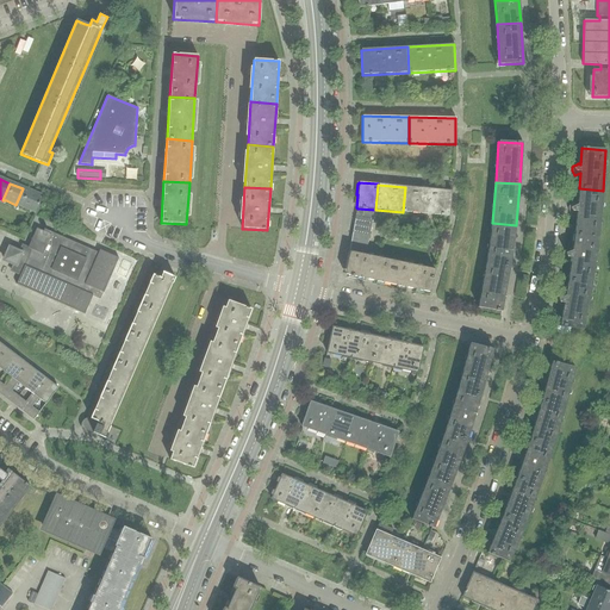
[(403,212),(449,217),(452,191),(405,187),(403,212)]
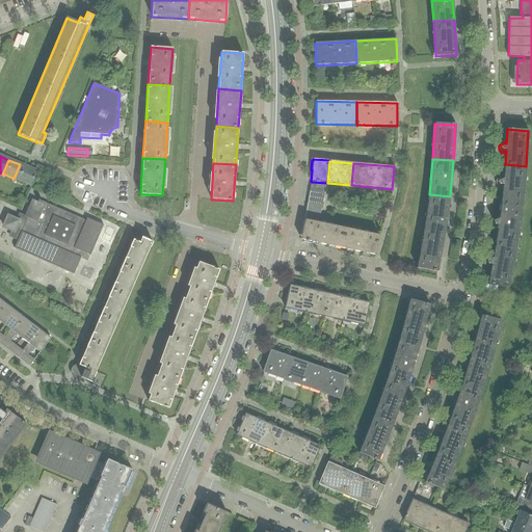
[(20,164),(14,179),(18,180),(25,183),(30,169),(20,164)]
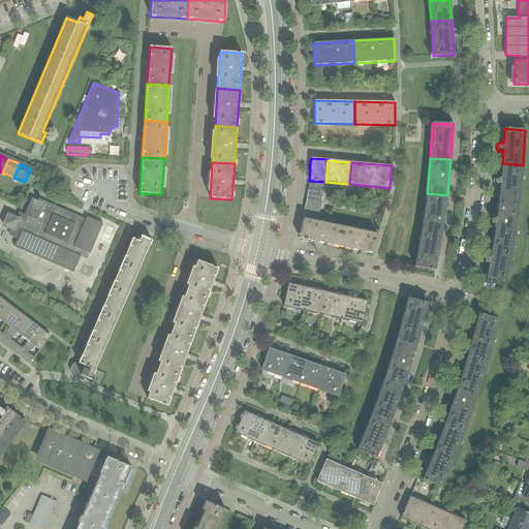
[(519,207),(523,165),(502,163),(501,178),(500,177),(499,177),(498,177),(497,177),(494,178),(494,179),(493,179),(493,180),(493,181),(493,182),(495,187),(500,184),(498,204),(519,207)]
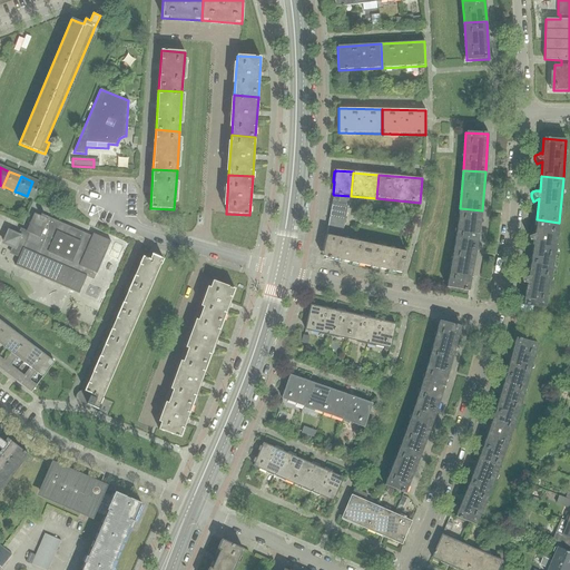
[(1,189),(0,193),(0,206),(7,209),(13,194),(1,189)]
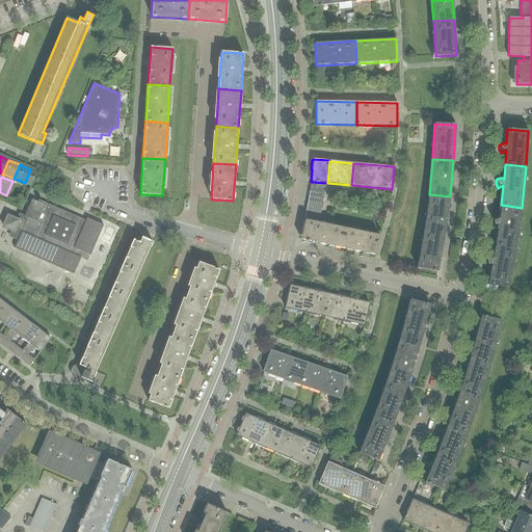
[(12,181),(6,195),(18,200),(24,186),(12,181)]
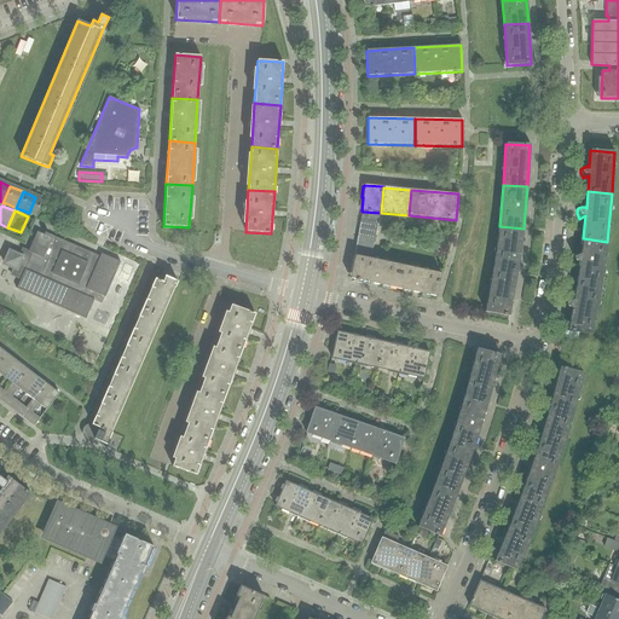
[(374,260),(377,235),(381,213),(363,212),(354,255),(374,260)]
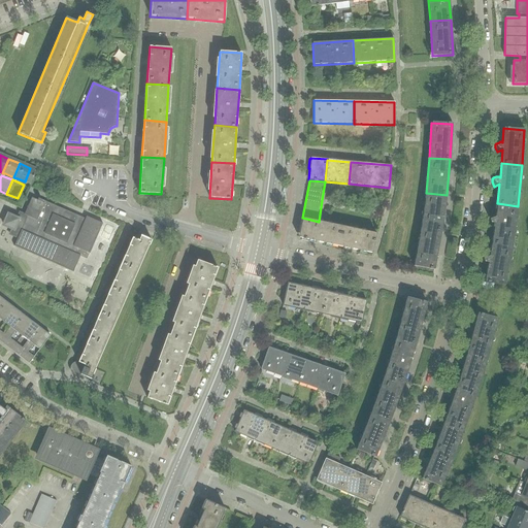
[(441,230),(447,195),(426,193),(421,226),(441,230)]
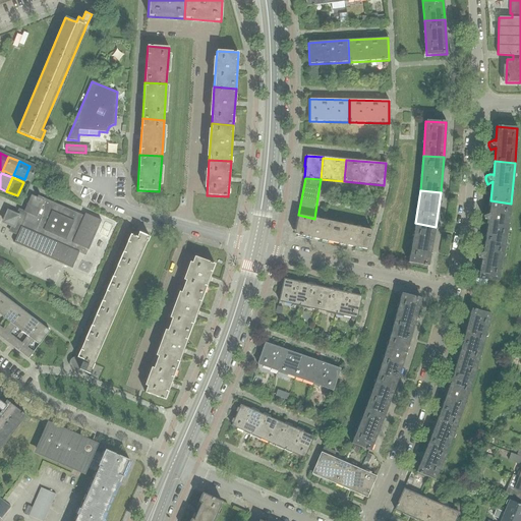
[(85,255),(88,250),(89,250),(102,221),(85,214),(83,216),(38,196),(37,197),(32,195),(21,218),(8,212),(3,222),(12,226),(9,231),(17,235),(13,243),(72,269),(79,253),(85,255)]
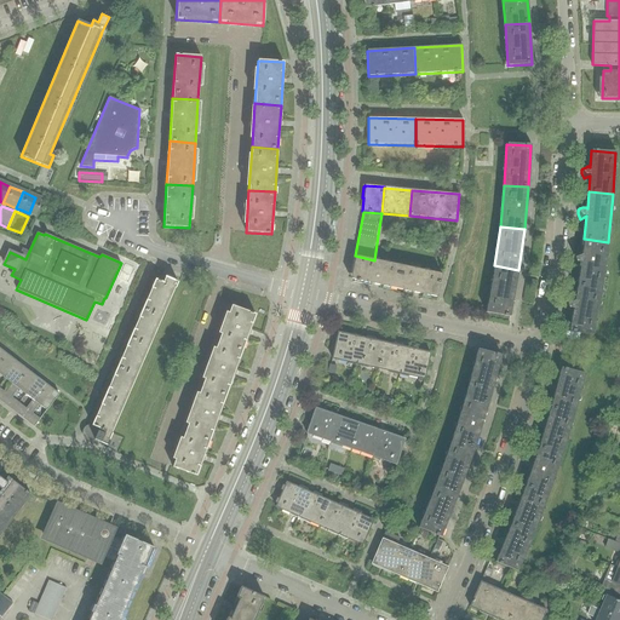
[(602,290),(608,242),(584,239),(581,256),(581,254),(580,254),(579,253),(578,253),(578,254),(574,256),(573,256),(573,257),(572,258),(572,259),(573,259),(572,260),(574,265),(580,263),(578,285),(602,290)]
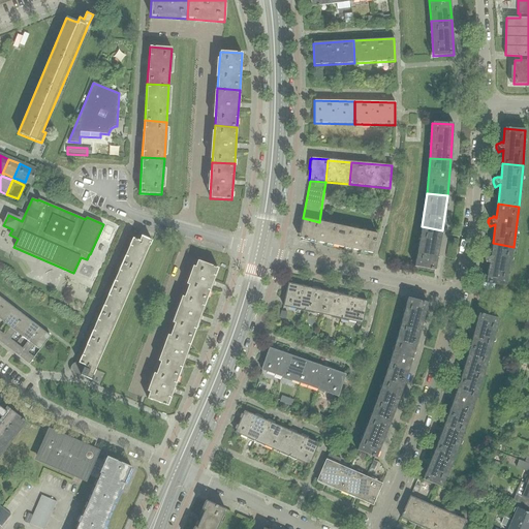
[(314,242),(315,242),(319,222),(303,218),(300,234),(299,239),(303,239),(302,241),(313,243),(314,242)]
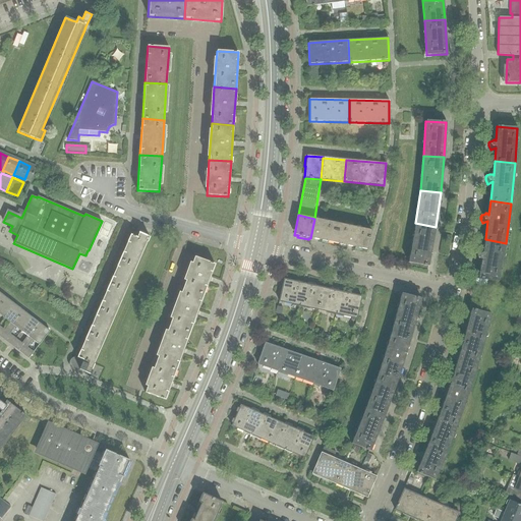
[(344,225),(314,219),(310,238),(340,244),(344,225)]
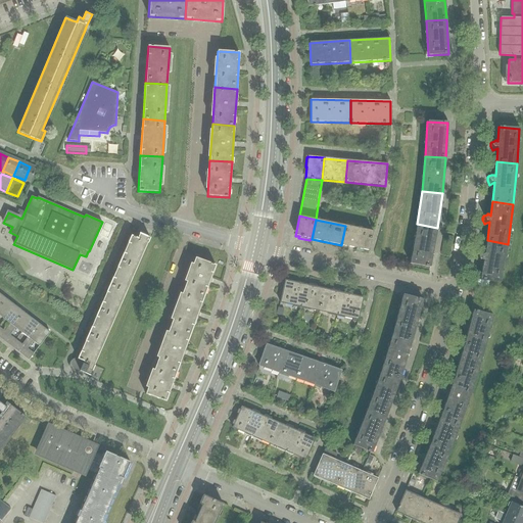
[(430,268),(437,228),(417,224),(410,264),(430,268)]
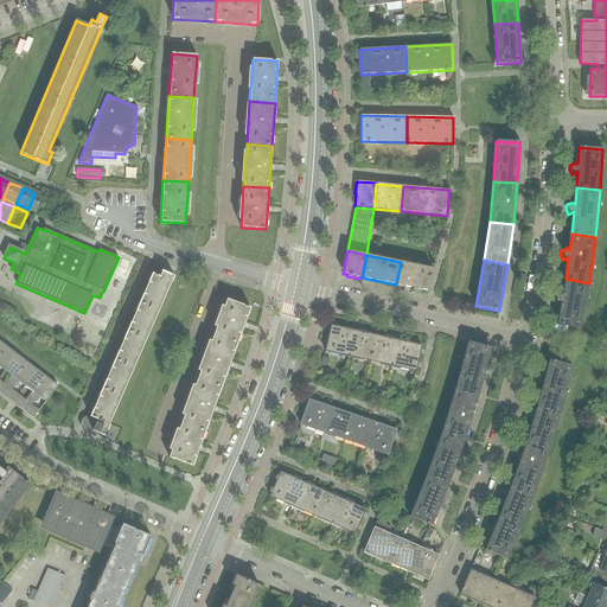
[(396,285),(428,292),(433,268),(401,262),(396,285)]
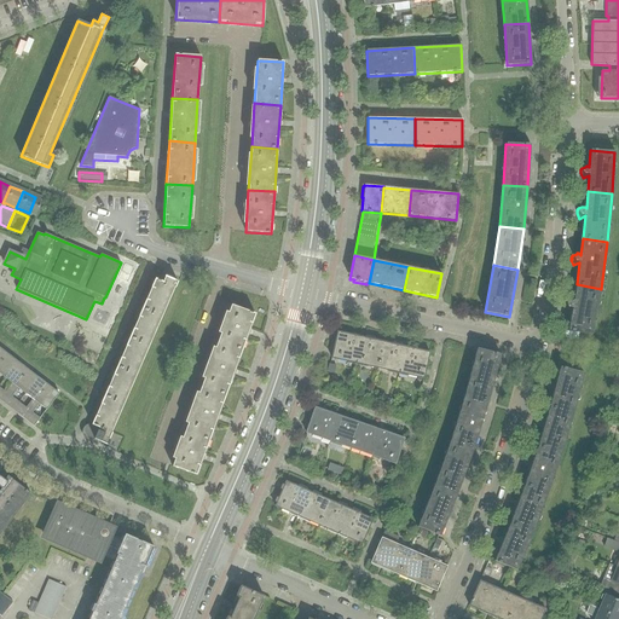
[(82,432),(82,433),(82,435),(82,437),(84,438),(84,439),(85,439),(86,440),(87,440),(88,440),(90,440),(91,440),(92,440),(93,440),(94,439),(106,445),(113,433),(111,432),(174,288),(175,288),(178,283),(166,277),(162,283),(155,279),(92,424),(91,424),(90,424),(88,424),(87,426),(86,426),(85,427),(84,428),(82,431),(82,432)]
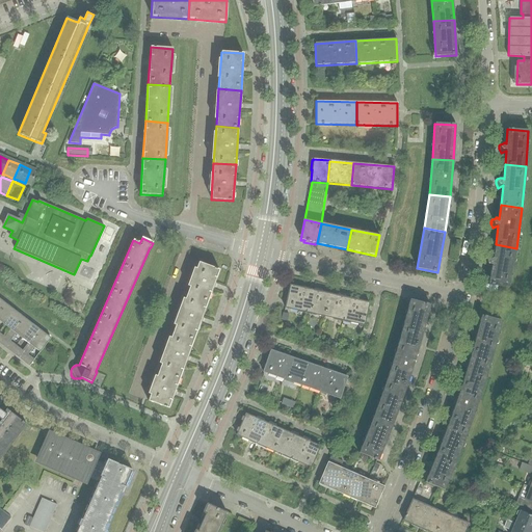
[(508,288),(516,248),(496,244),(493,259),(493,258),(491,258),(490,258),(489,258),(486,259),(485,259),(485,260),(484,261),(484,262),(486,267),(491,265),(488,285),(508,288)]
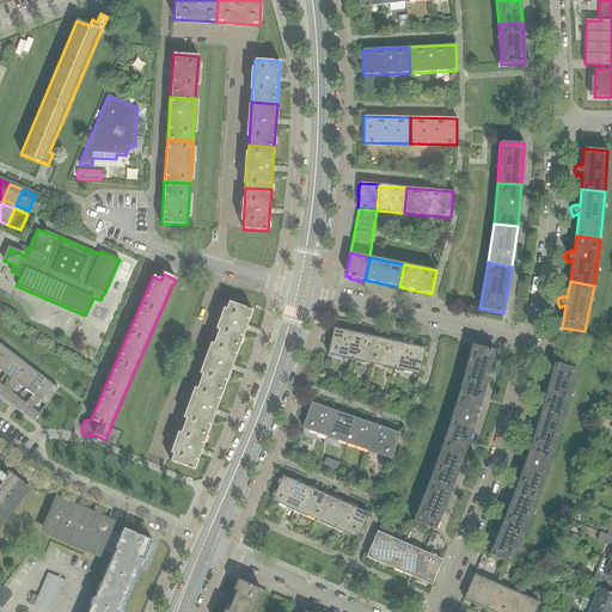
[(238,352),(252,311),(228,303),(214,342),(238,352)]
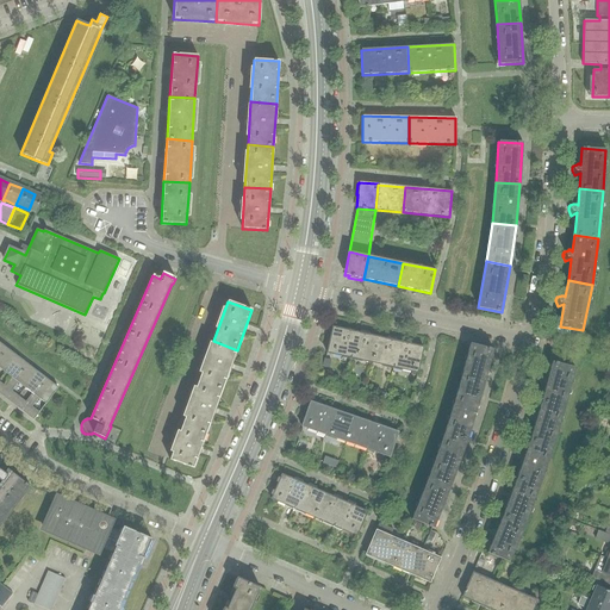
[(332,328),(327,353),(372,363),(378,337),(332,328)]
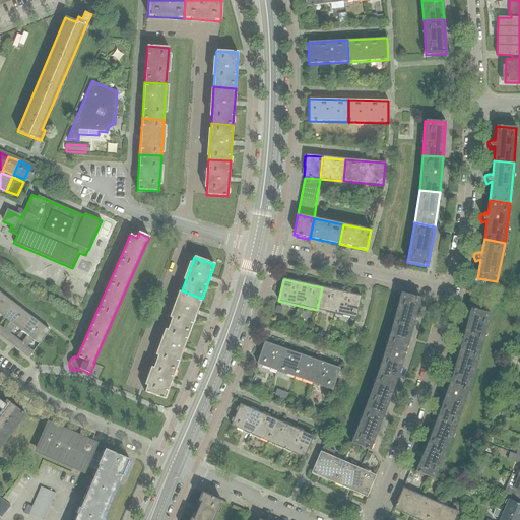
[(322,287),(317,310),(355,318),(361,297),(322,287)]
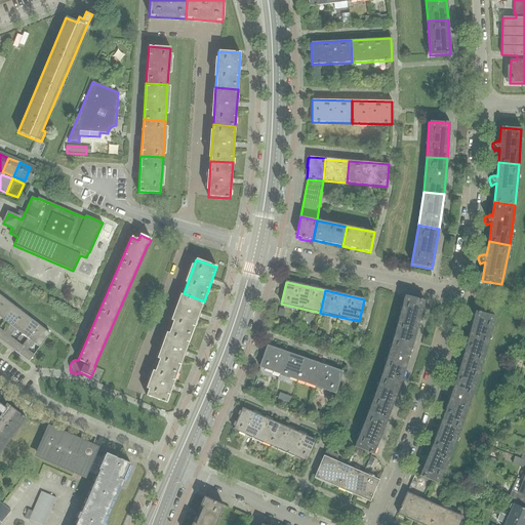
[(184,293),(170,328),(191,335),(204,301),(184,293)]
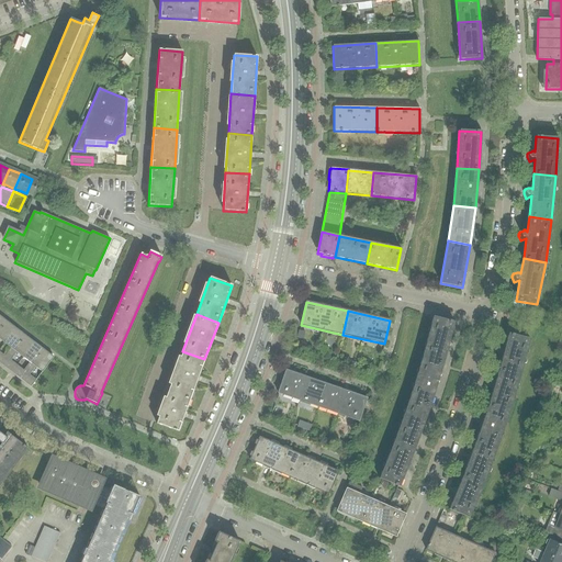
[(454,323),(433,316),(422,358),(444,364),(454,323)]
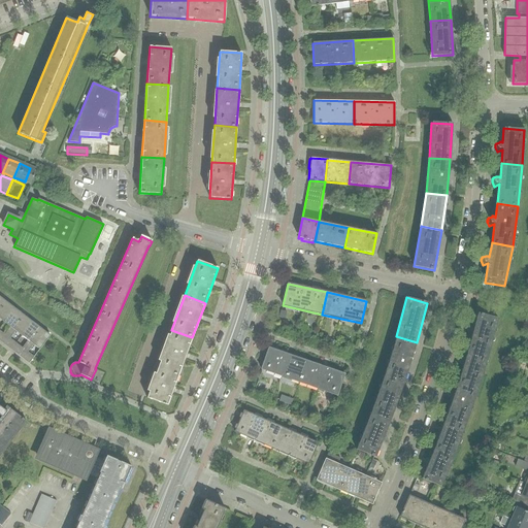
[(5,301),(0,308),(0,319),(4,323),(14,308),(5,301)]
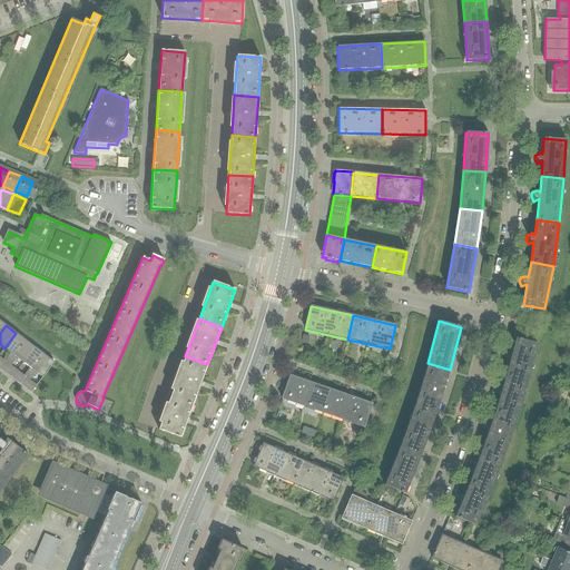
[(0,357),(0,369),(2,371),(26,341),(16,333),(5,349),(11,353),(5,362),(0,357)]
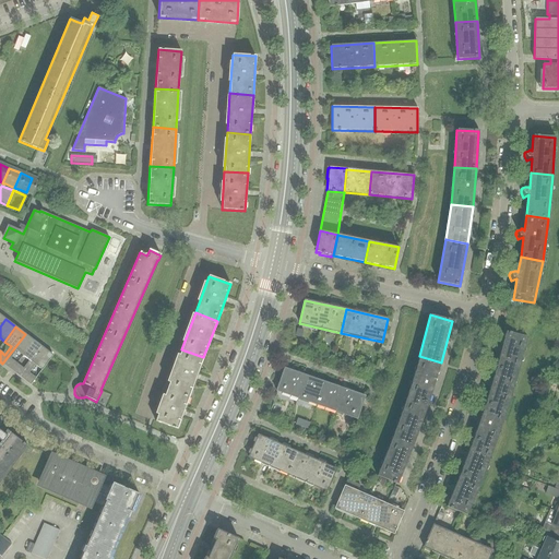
[(506,332),(497,368),(518,373),(527,337),(506,332)]
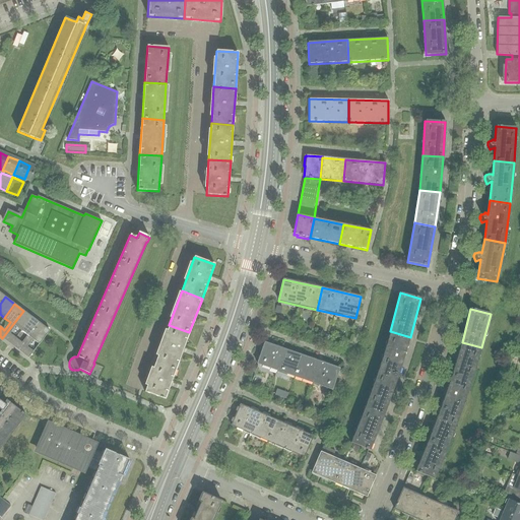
[(23,311),(2,338),(11,344),(16,338),(10,334),(15,326),(21,331),(31,317),(23,311)]
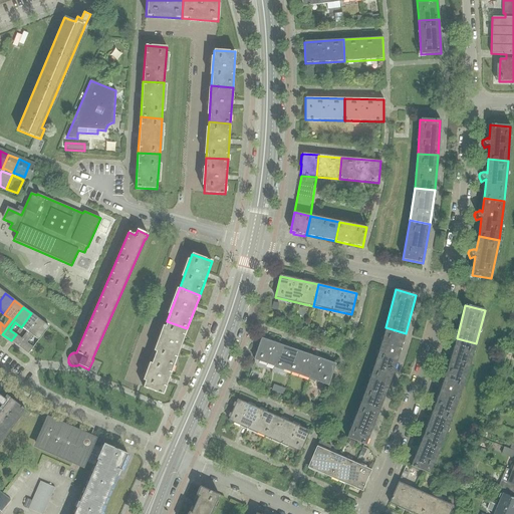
[(16,334),(11,340),(19,347),(40,320),(31,313),(21,327),(27,331),(21,339),(16,334)]
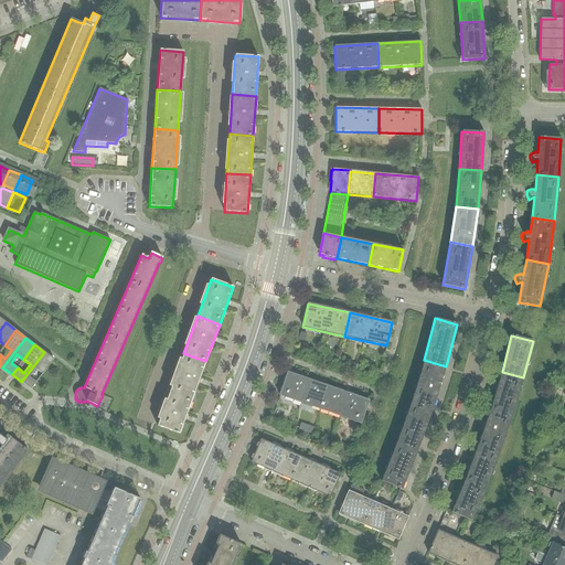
[(44,352),(21,382),(31,390),(32,388),(36,382),(30,377),(35,369),(42,374),(54,360),(44,352)]
